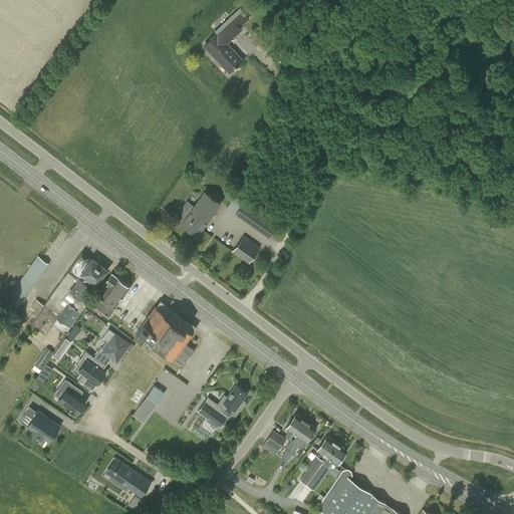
[(250,18),(240,7),(228,17),(232,21),(218,34),(217,33),(204,44),(229,71),(242,59),(225,40),(239,28),(240,30),(241,29),(240,27),(250,18)]
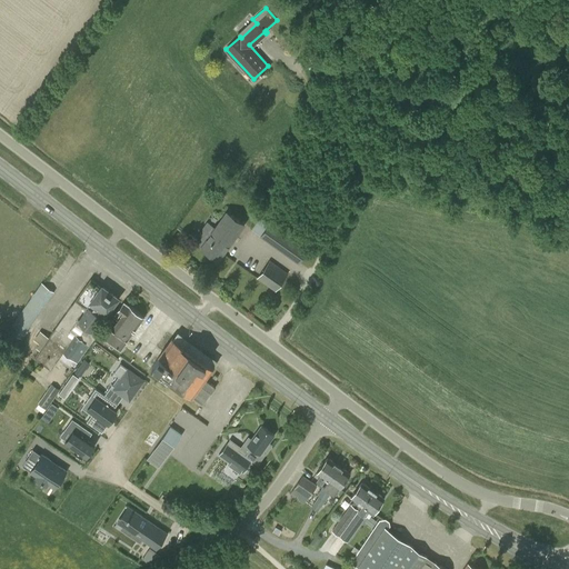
[(300,58),(310,68),(321,59),(312,48),(300,58)]
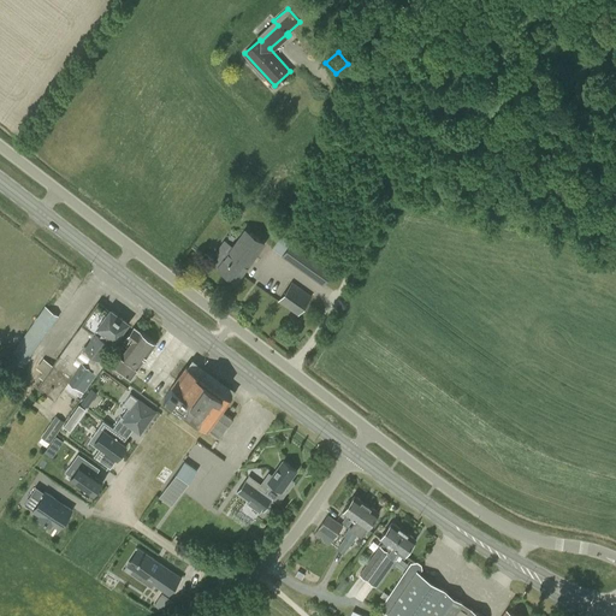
[(220,248),(211,261),(218,266),(217,268),(236,283),(264,243),(244,229),(227,253),(220,248)]
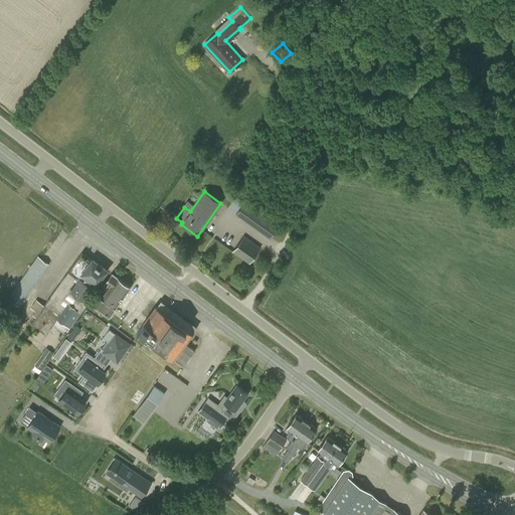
[(235,213),(271,238),(279,226),(244,201),(235,213)]
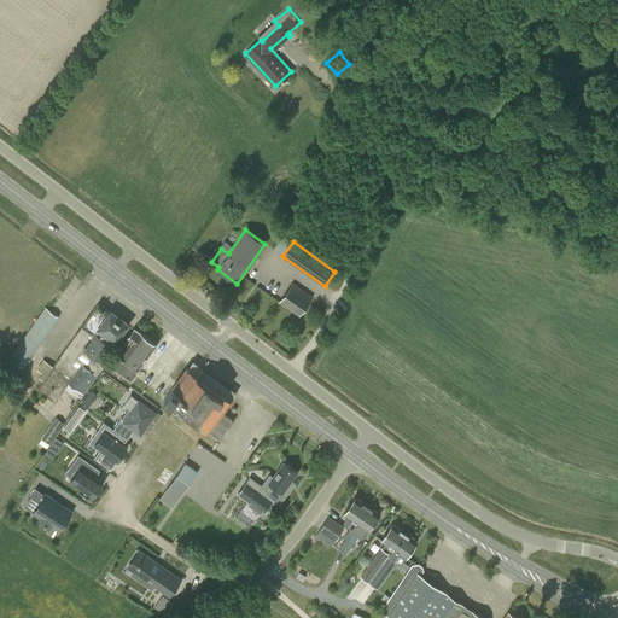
[(289,283),(275,302),(295,315),(308,297),(289,283)]
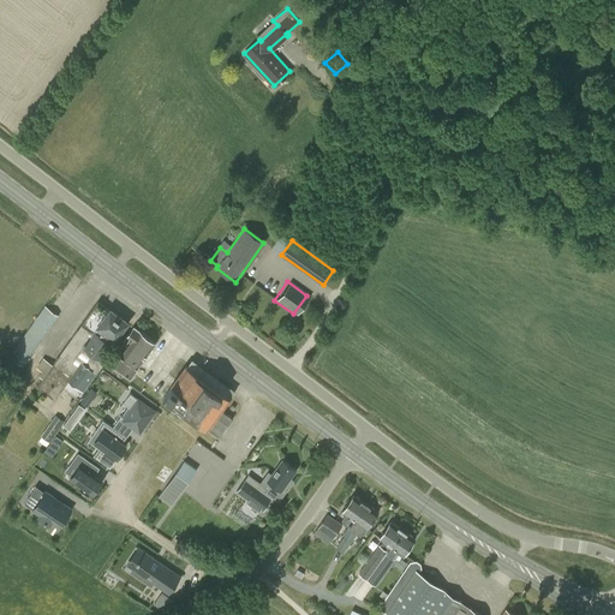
[(97,303),(37,387),(54,399),(61,389),(65,392),(65,390),(73,396),(77,393),(81,395),(83,392),(96,372),(96,374),(108,357),(103,353),(113,340),(114,340),(127,322),(109,309),(109,310),(97,303)]
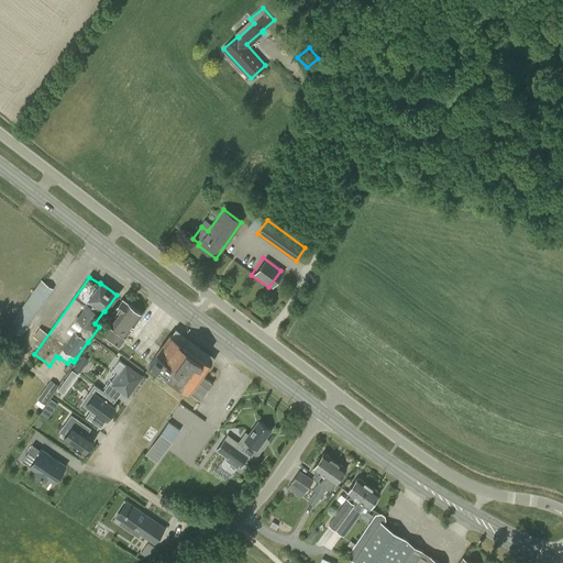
[(41,279),(8,326),(21,335),(54,288),(41,279)]
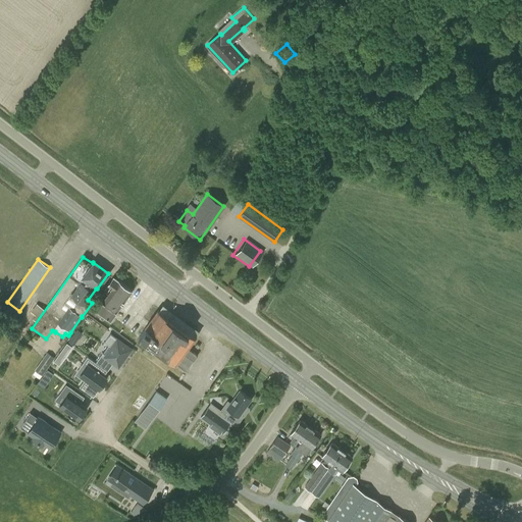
[(95,308),(102,313),(99,317),(102,320),(104,318),(111,323),(114,318),(112,317),(115,312),(116,312),(132,292),(131,291),(113,277),(106,286),(111,290),(102,302),(100,300),(95,308)]
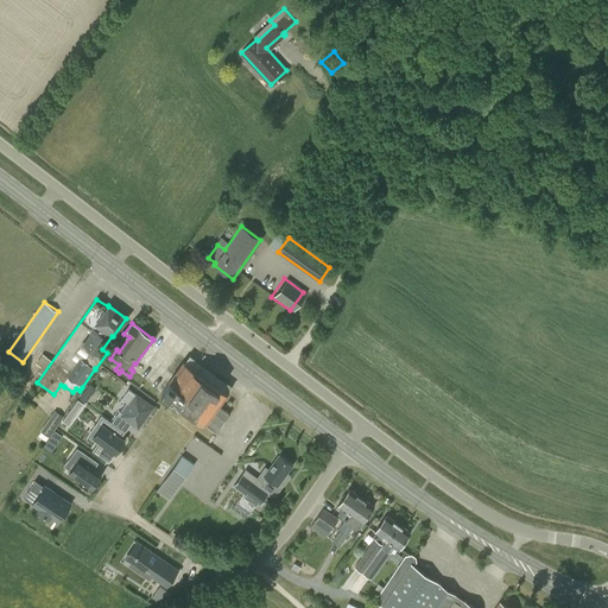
[(230,413),(219,405),(227,393),(184,362),(162,393),(178,405),(204,424),(215,411),(226,419),(230,413)]
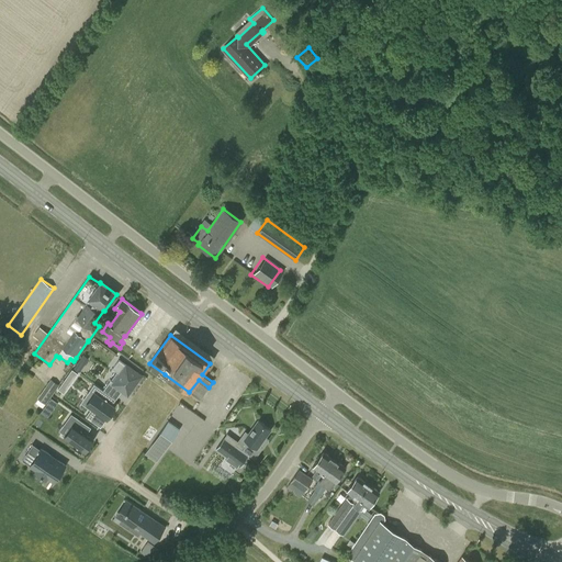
[(111,380),(103,390),(116,400),(123,390),(127,393),(141,375),(119,360),(113,369),(117,371),(111,380)]
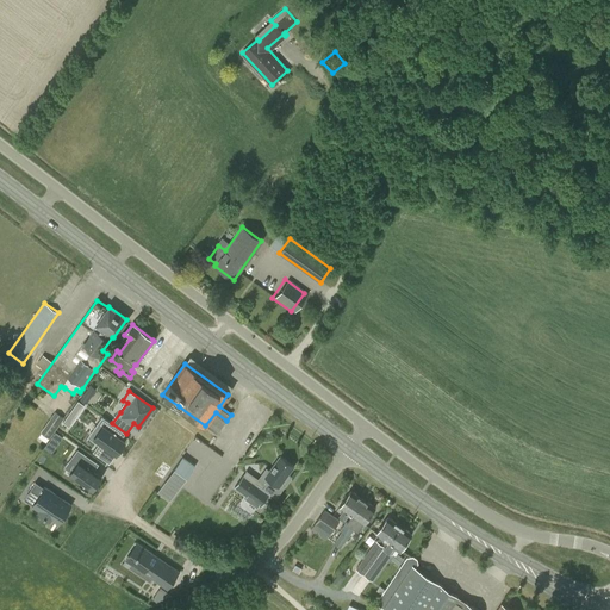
[(70,411),(78,415),(85,404),(79,400),(70,411)]
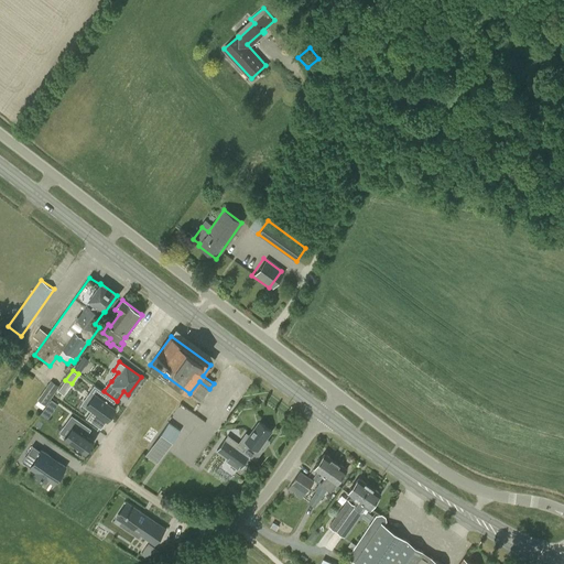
[(35,403),(43,409),(60,387),(52,381),(35,403)]
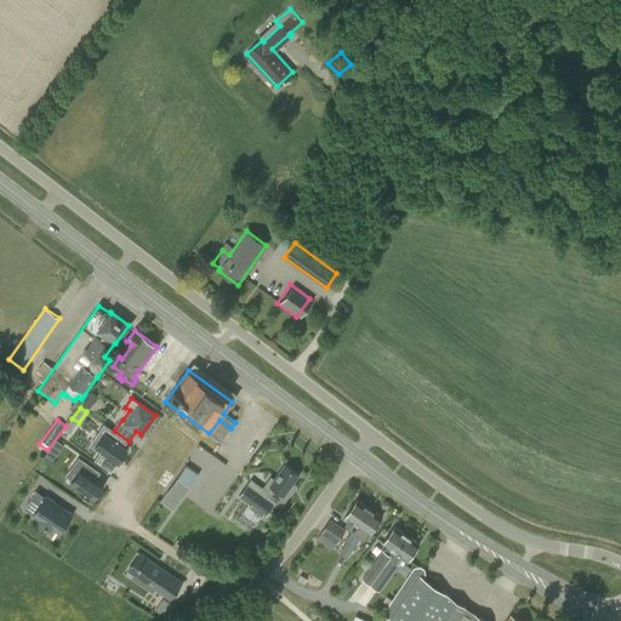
[(104,434),(96,446),(103,451),(96,461),(101,465),(108,455),(112,459),(114,454),(120,460),(127,450),(124,448),(127,442),(104,423),(102,427),(102,428),(100,431),(104,434)]
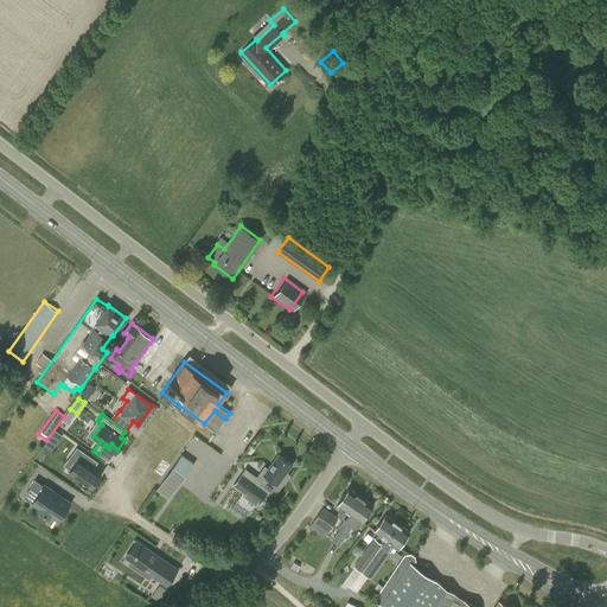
[(50,439),(44,447),(52,453),(58,445),(50,439)]
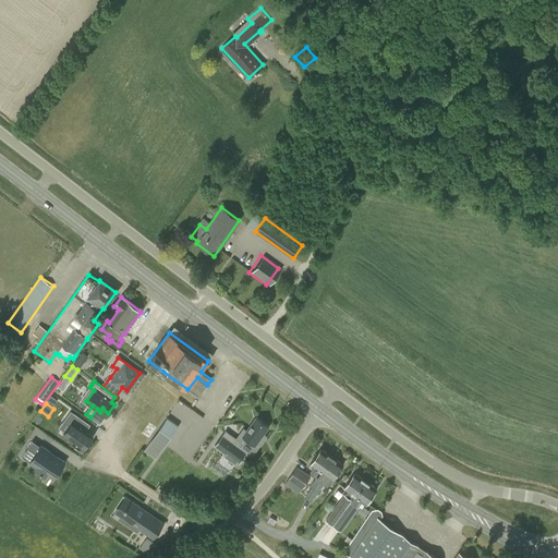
[(71,424),(64,433),(64,434),(65,433),(69,436),(70,437),(74,439),(74,440),(79,444),(83,447),(84,447),(85,446),(86,447),(86,446),(92,439),(93,438),(91,437),(93,436),(92,435),(76,424),(81,417),(71,411),(65,419),(71,424)]
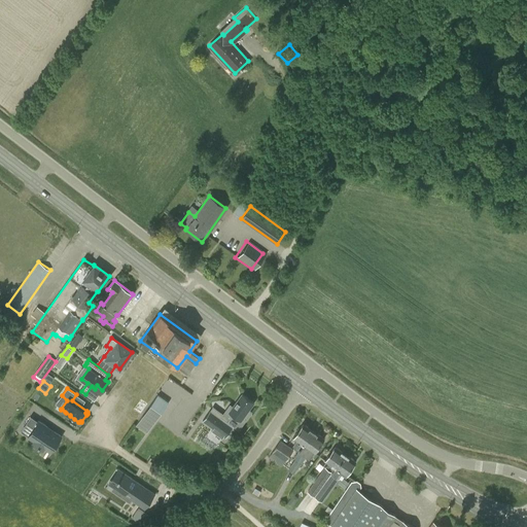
[(210,411),(203,421),(213,428),(223,436),(225,437),(234,426),(239,430),(248,417),(245,415),(249,410),(254,402),(242,394),(233,407),(230,405),(223,414),(221,416),(218,414),(217,415),(216,416),(210,411)]
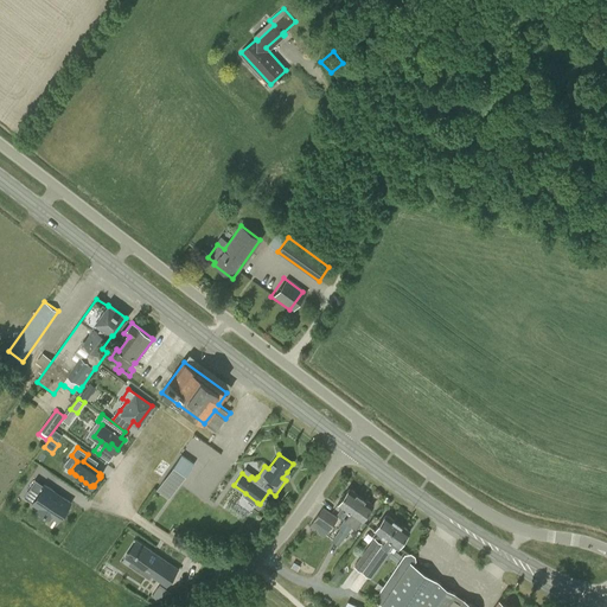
[(172,468),(164,479),(177,487),(185,477),(172,468)]
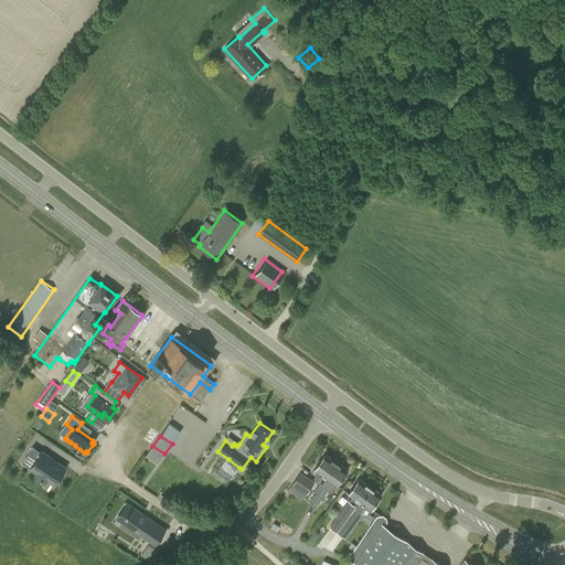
[(35,460),(30,468),(38,472),(35,475),(45,481),(46,482),(48,480),(54,484),(65,468),(57,462),(41,451),(33,446),(28,455),(35,460)]
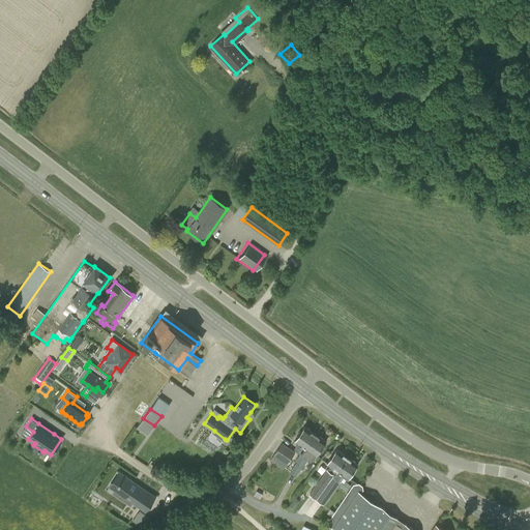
[(295,461),(297,462),(305,447),(316,434),(305,427),(295,440),(298,443),(294,449),(299,452),(300,451),(301,452),(295,461)]
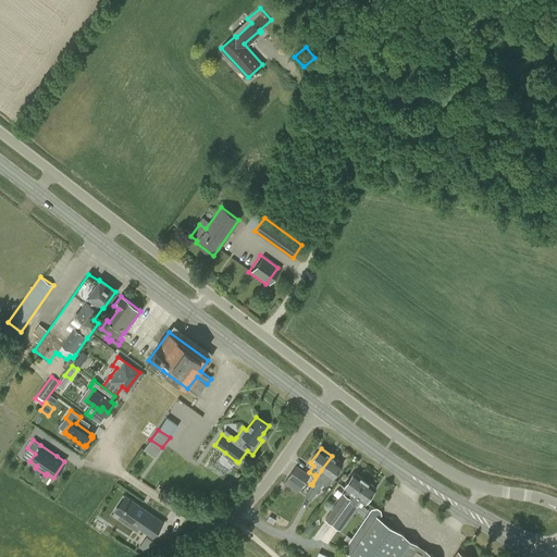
[(321,470),(312,485),(305,496),(311,500),(324,482),(329,484),(332,479),(343,463),(332,456),(321,470)]
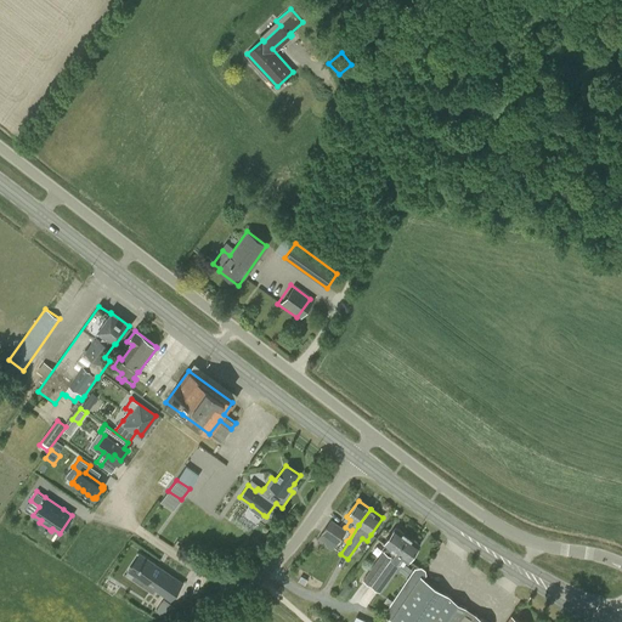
[(332,520),(322,533),(337,544),(346,531),(332,520)]
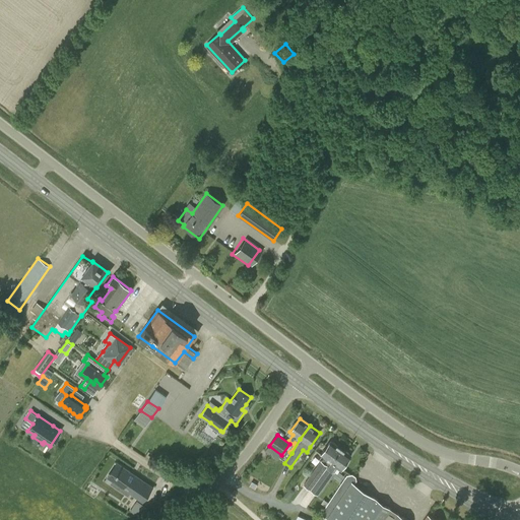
[(303,484),(311,490),(341,448),(331,441),(321,454),(325,456),(321,461),(320,460),(303,484)]
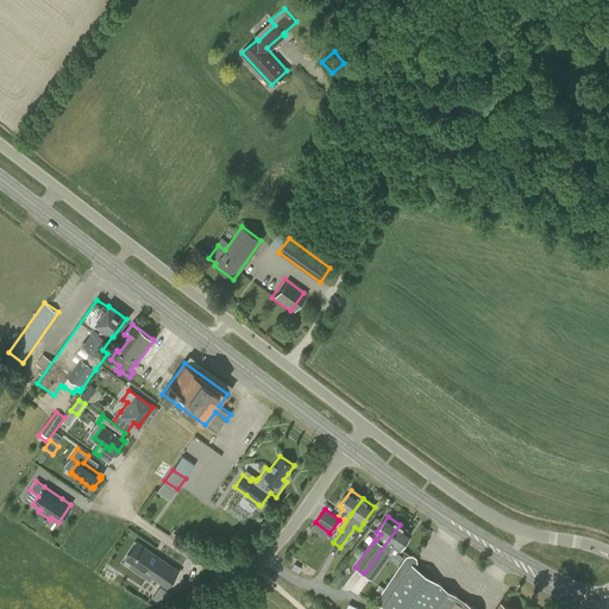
[(400,525),(364,573),(372,579),(396,546),(400,548),(412,533),(400,525)]
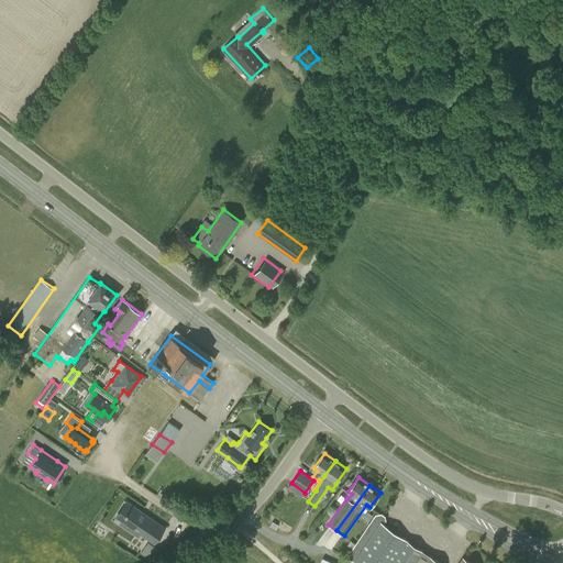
[(134,503),(124,516),(133,522),(131,526),(141,532),(143,530),(156,539),(166,525),(134,503)]
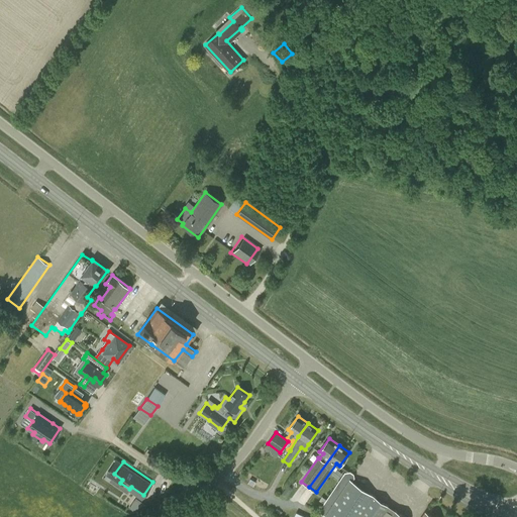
[(404,516),(351,481),(354,478),(353,474),(349,471),(345,472),(327,499),(321,496),(318,500),(324,504),(318,512),(327,516),(404,516)]
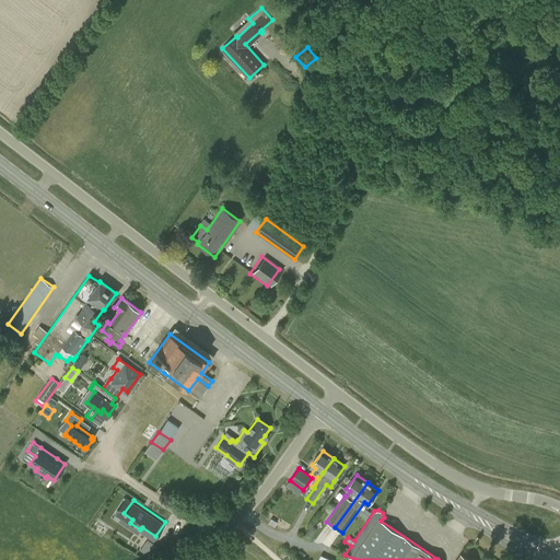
[(151,544),(147,540),(140,549),(144,552),(158,546),(152,541),(151,544)]
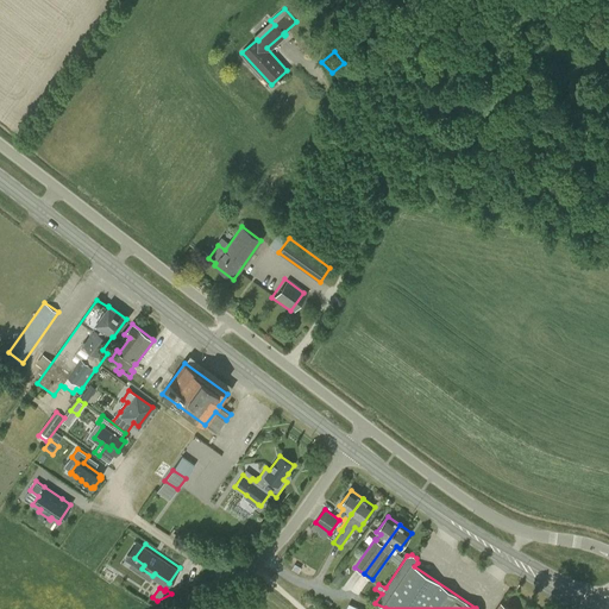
All buildings are outlined.
